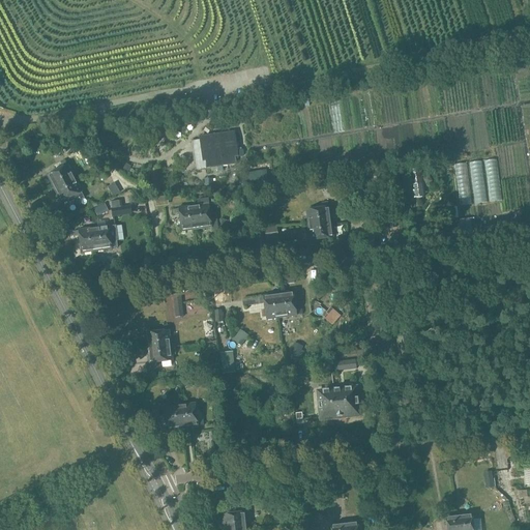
[(204,138),(207,160),(208,168),(238,164),(237,156),(240,156),(238,136),(230,137),(209,140),(209,138),(204,138)]
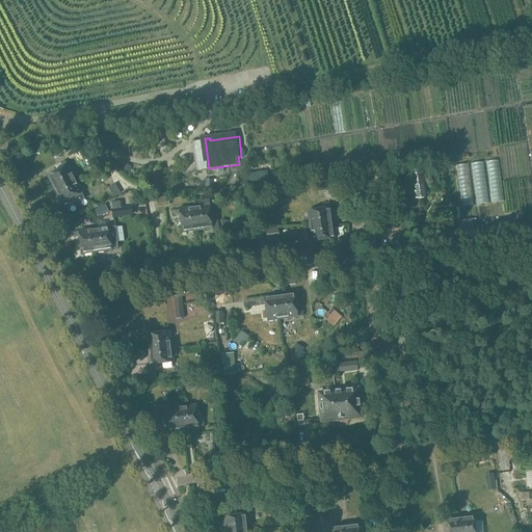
[(48,177),(55,189),(75,179),(65,160),(61,162),(63,168),(48,177)]
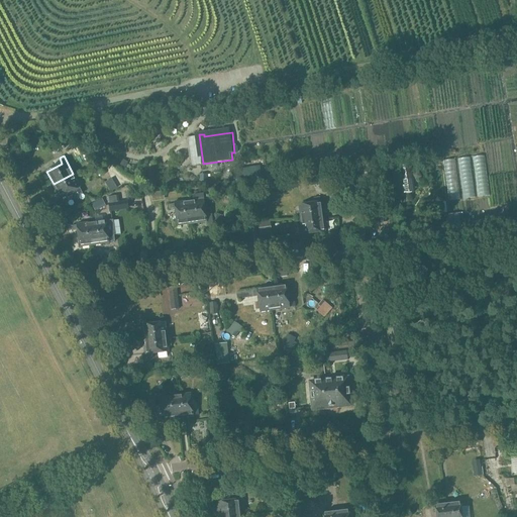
[(400,162),(395,163),(395,167),(400,166),(404,193),(414,191),(410,162),(401,164),(400,162)]
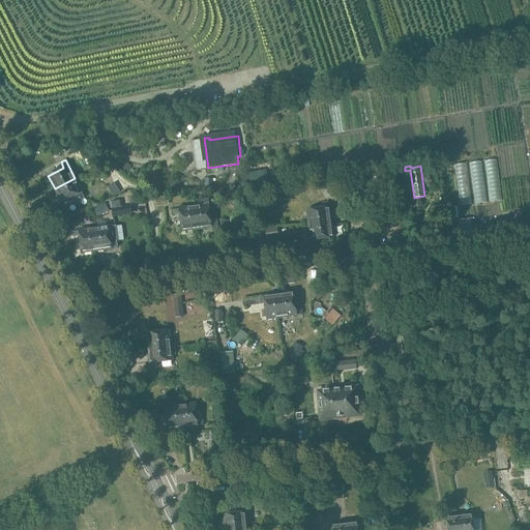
[(260,169),(249,171),(252,182),(268,179),(266,171),(261,172),(260,169)]
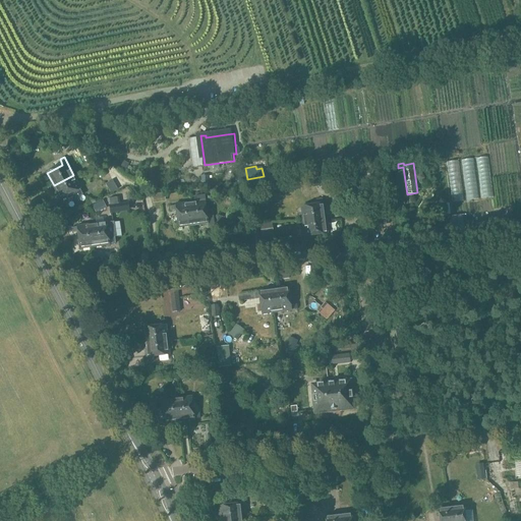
[(80,188),(73,175),(54,185),(61,198),(64,204),(69,201),(66,195),(80,188)]
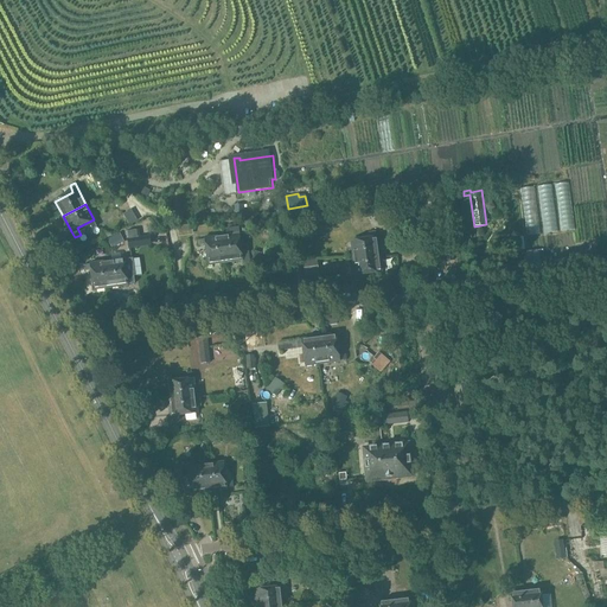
[(189,236),(186,225),(178,227),(179,237),(189,236)]
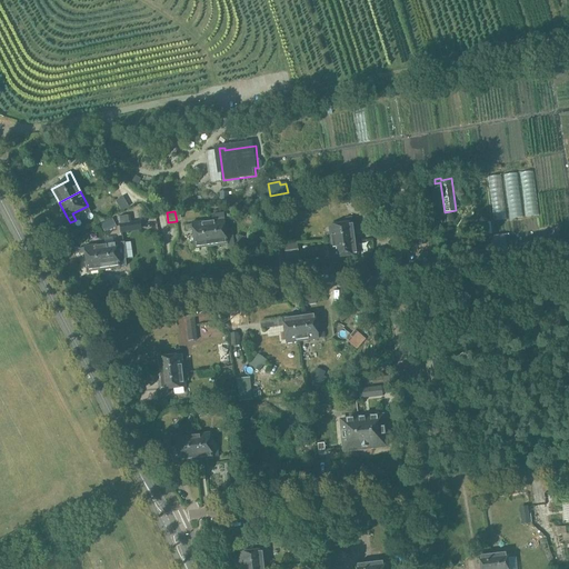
[(208,222),(211,247),(227,245),(227,248),(235,247),(233,236),(226,237),(223,213),(212,216),(212,222),(208,222)]
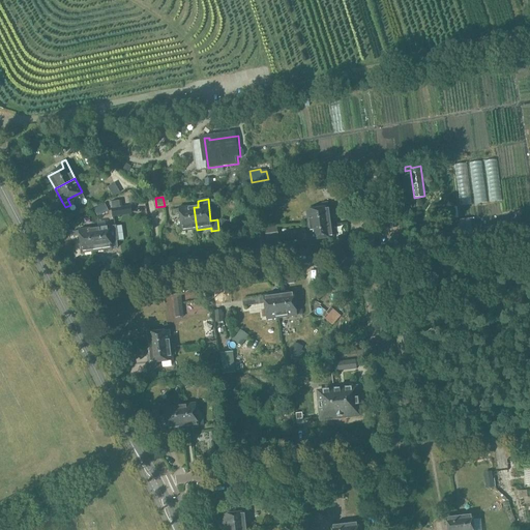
[(308,226),(330,223),(328,202),(322,203),(322,208),(306,211),(308,226)]
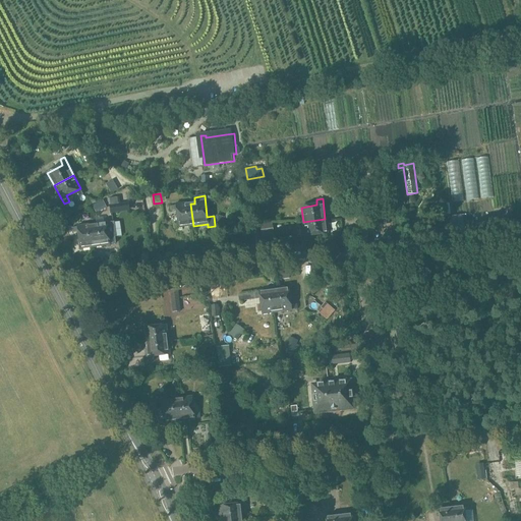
[(99,211),(107,207),(104,199),(93,205),(96,212),(99,211)]
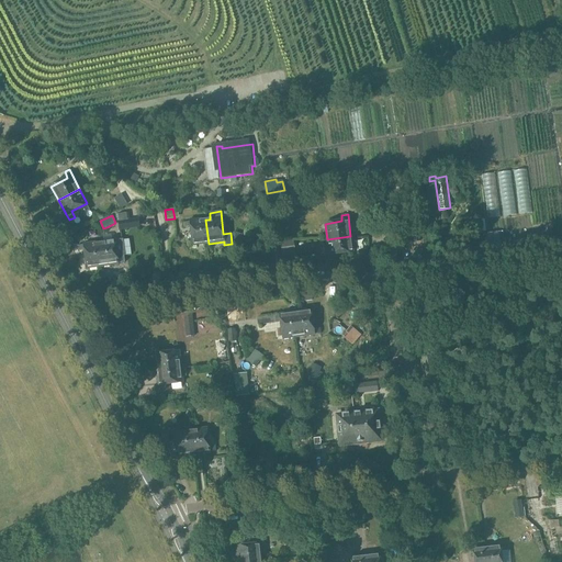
[(209,244),(205,220),(183,223),(183,227),(190,226),(192,246),(209,244)]
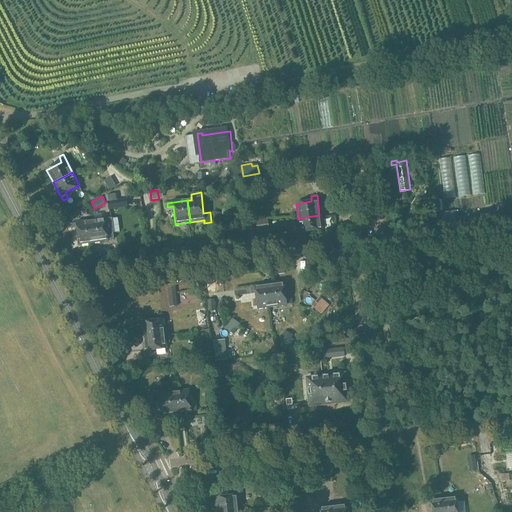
[(50,213),(56,210),(53,205),(47,208),(50,213)]
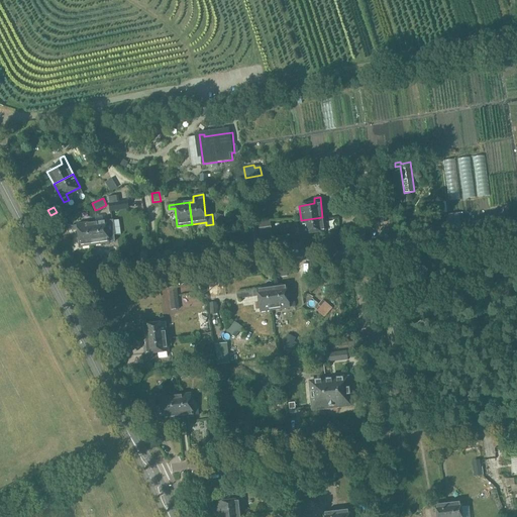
[(324,231),(322,217),(301,220),(304,240),(309,239),(308,233),(324,231)]
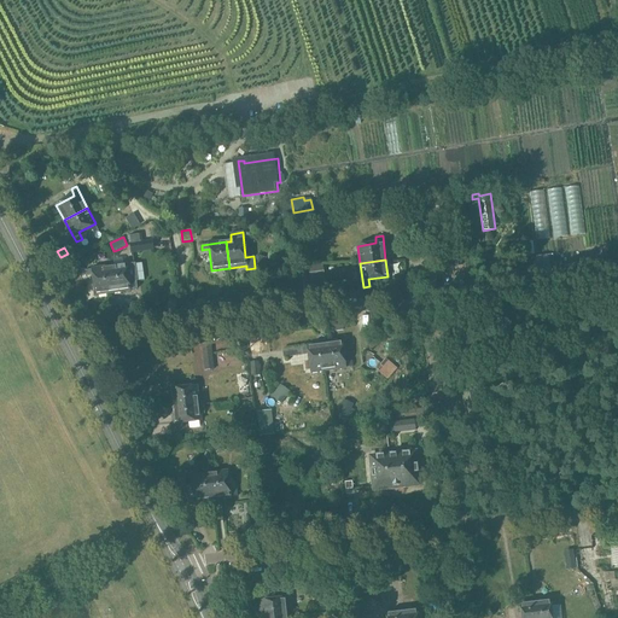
[(134,264),(127,264),(110,267),(114,292),(130,290),(138,289),(134,264)]
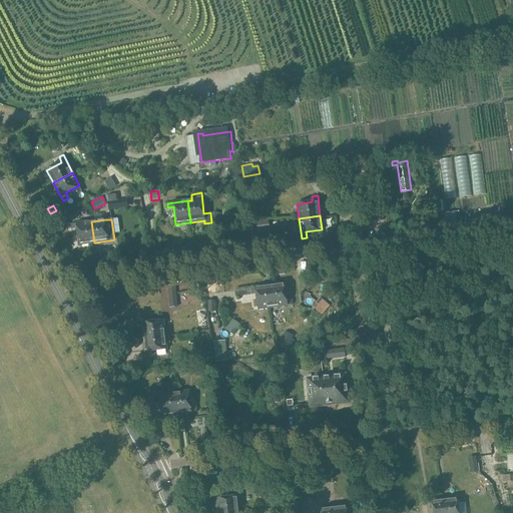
[(269,227),(268,219),(255,221),(257,228),(269,227)]
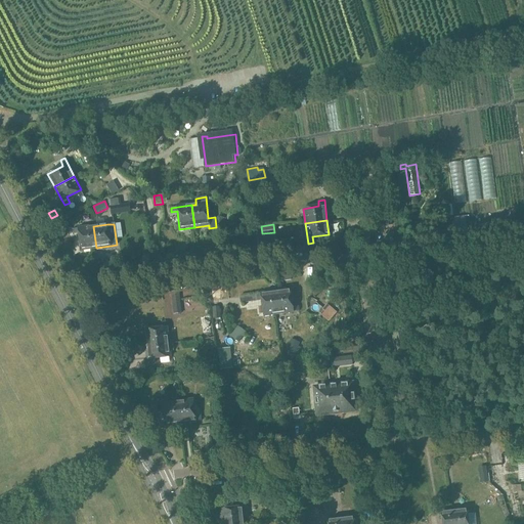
[(96,248),(93,226),(78,228),(79,228),(73,229),(73,233),(79,232),(81,250),(96,248)]
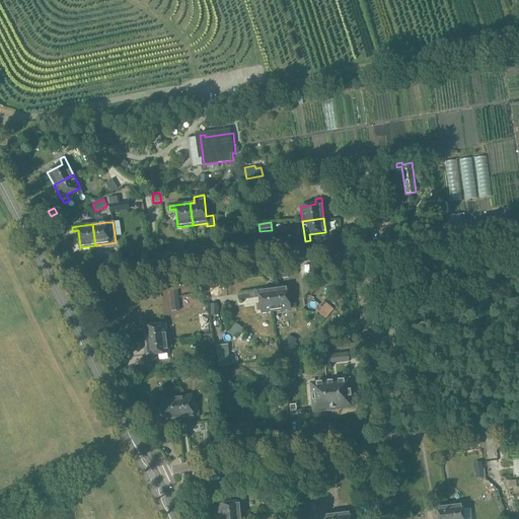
[(90,282),(98,281),(96,273),(89,274),(90,282)]
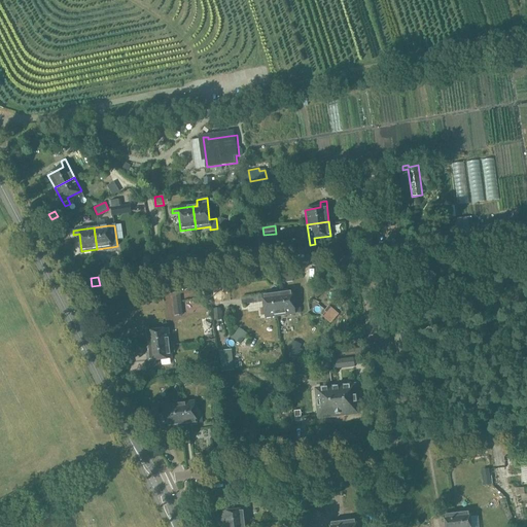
[(277,293),(280,316),(302,313),(301,308),(293,309),(291,291),(277,293)]
